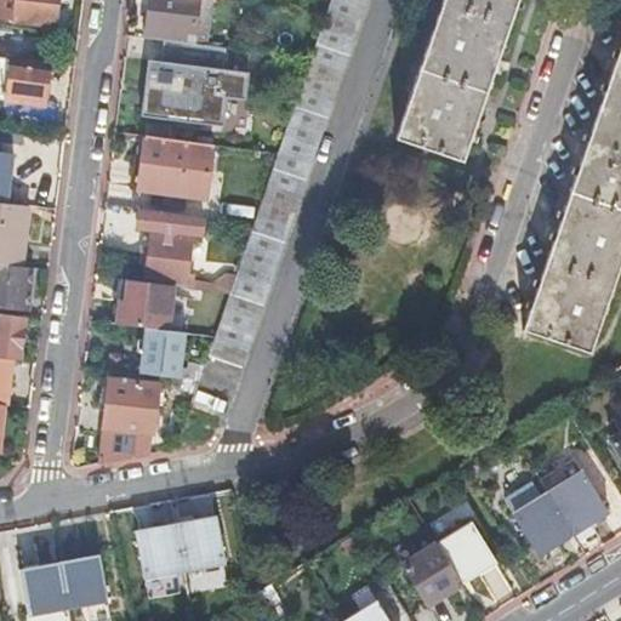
[(16,0),(15,21),(55,26),(57,0),(16,0)]
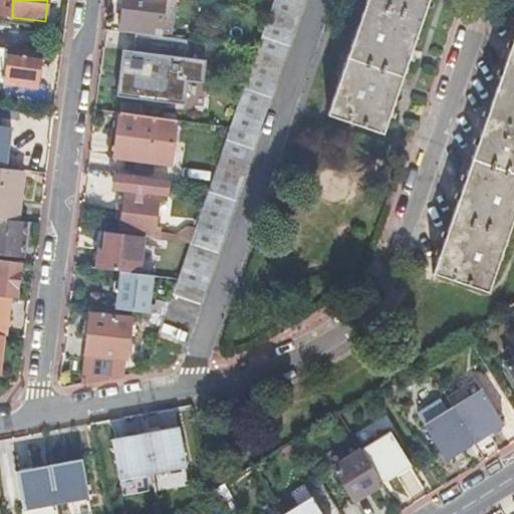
[(161,31),(164,0),(124,0),(121,26),(137,28),(137,33),(150,35),(151,30),(161,31)]
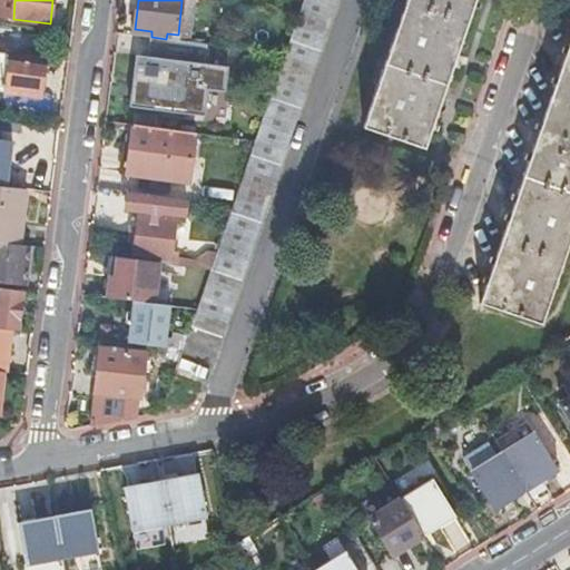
[(194,317),(189,330),(195,332),(197,328),(222,336),(337,0),(304,0),(216,253),(210,269),(197,308),(194,317)]
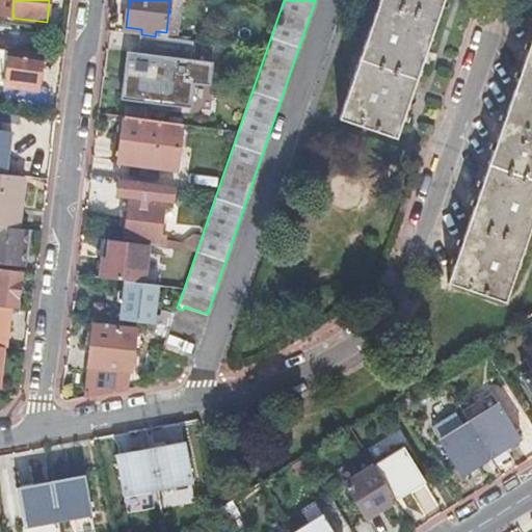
[(397,140),(445,0),(380,0),(340,121),(397,140)]
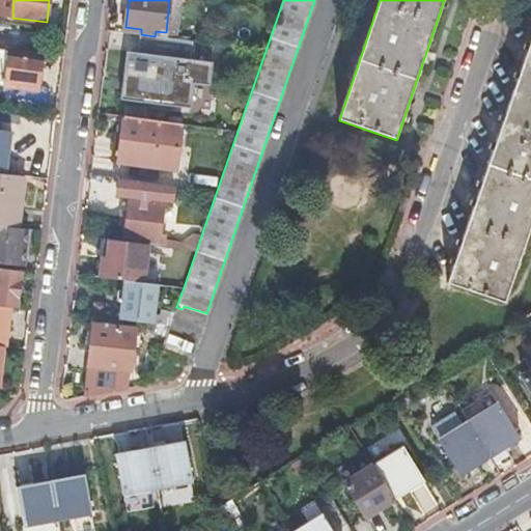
[(506,304),(530,229),(530,43),(448,284),(506,304)]
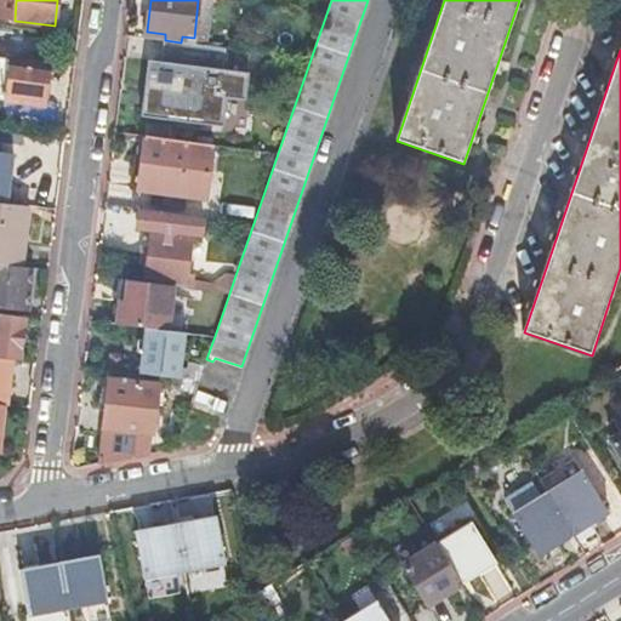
[(0,98),(44,104),(49,64),(9,60),(0,57),(0,98)]
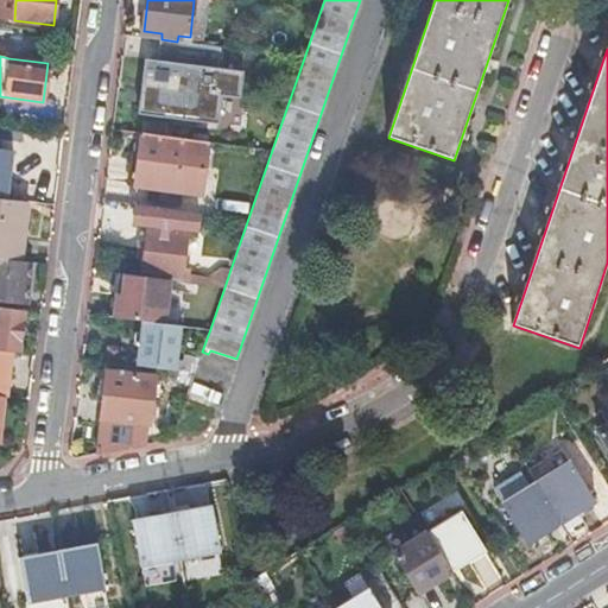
[(202,195),(209,141),(143,133),(139,152),(133,151),(130,185),(202,195)]
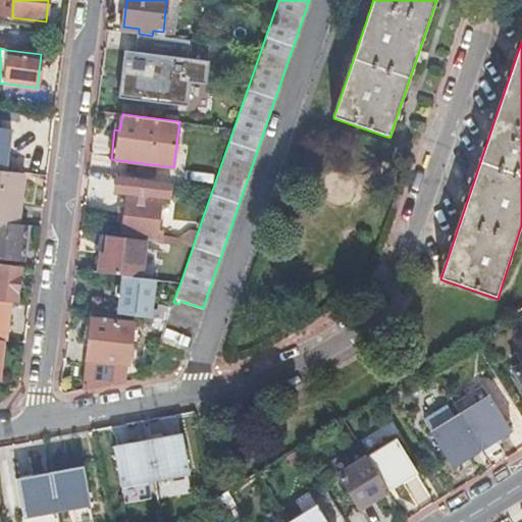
[(0,168),(3,144),(9,145),(11,128),(4,128),(6,116),(0,115),(0,168)]
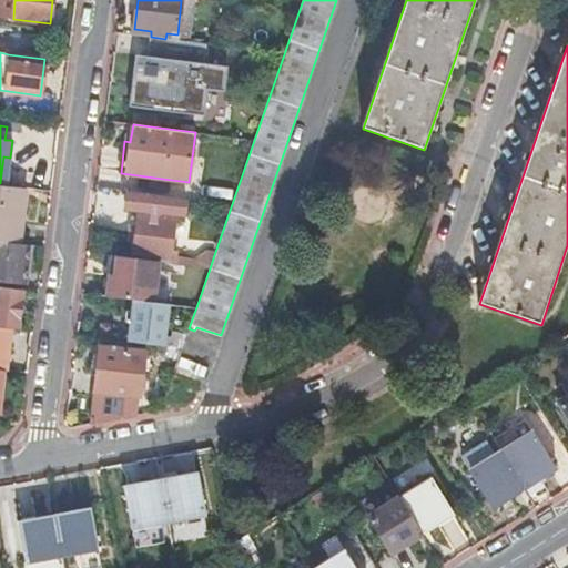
[(22,215),(24,189),(0,185),(0,242),(20,244),(20,242),(16,241),(18,214),(22,215)]
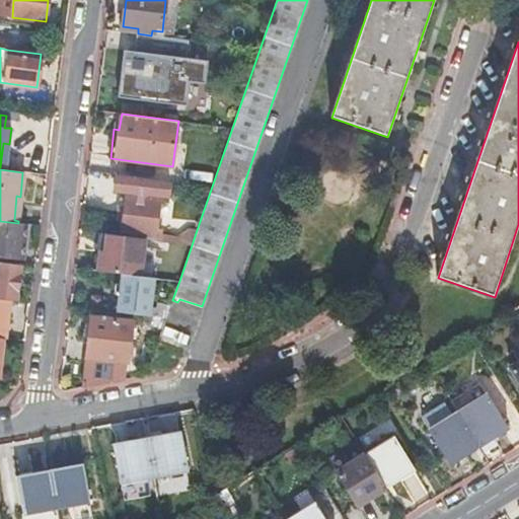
[(121,236),(145,239),(192,245),(197,230),(188,229),(179,236),(160,233),(160,229),(157,229),(158,213),(162,180),(129,175),(124,213),(118,212),(116,221),(123,222),(121,236)]
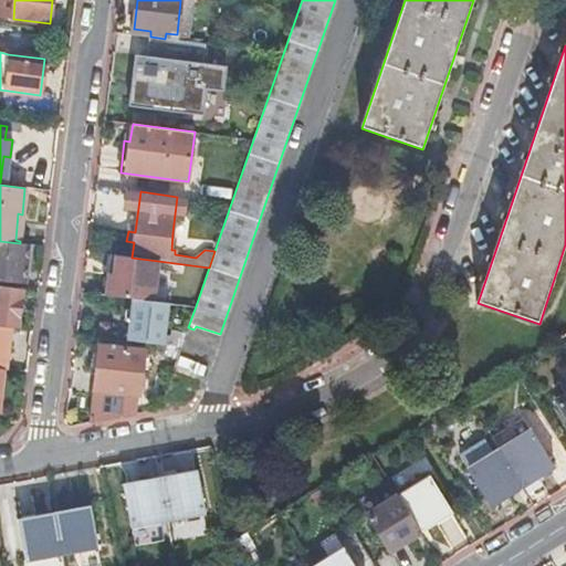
[(0,281),(27,283),(30,244),(20,243),(0,241),(0,281)]
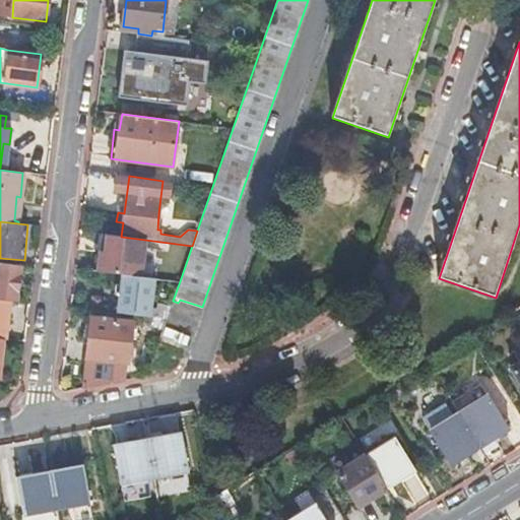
[(99,250),(96,271),(124,274),(140,276),(145,240),(121,237),(106,235),(104,251),(99,250)]
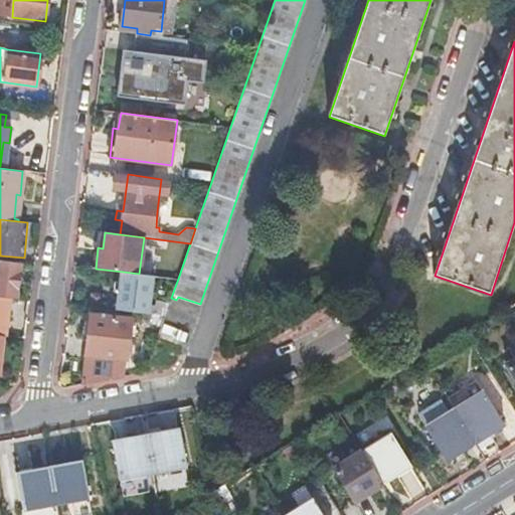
[(0,295),(15,297),(19,263),(0,260),(0,295)]
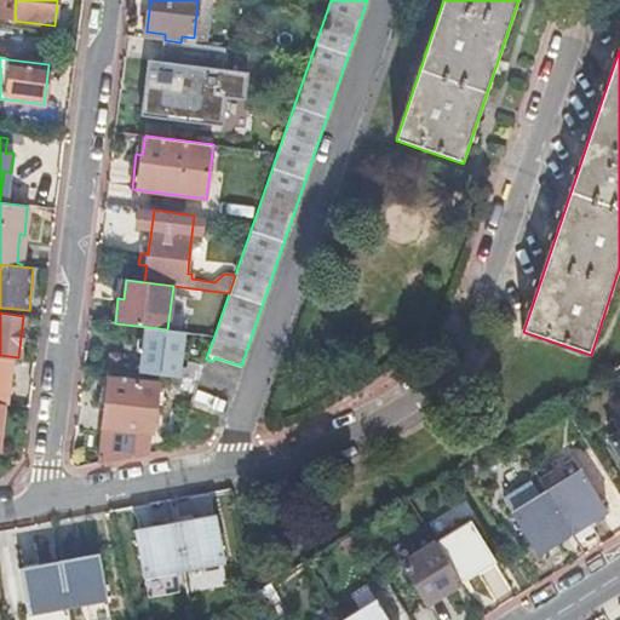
[(142,373),(158,375),(199,380),(204,366),(189,362),(188,369),(179,368),(183,340),(184,332),(167,329),(148,327),(145,345),(139,344),(137,354),(144,355),(142,373)]
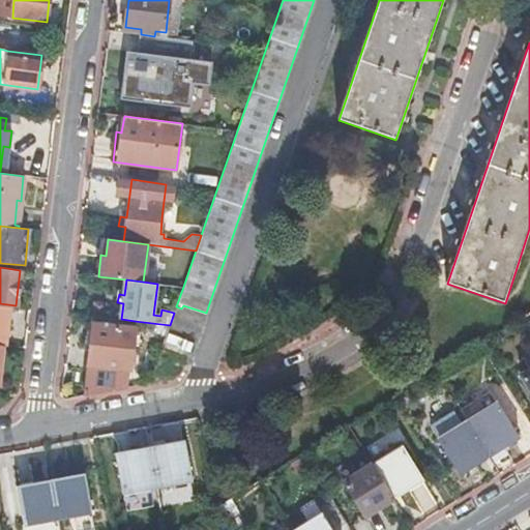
[(157,284),(156,291),(180,295),(183,287),(157,284)]
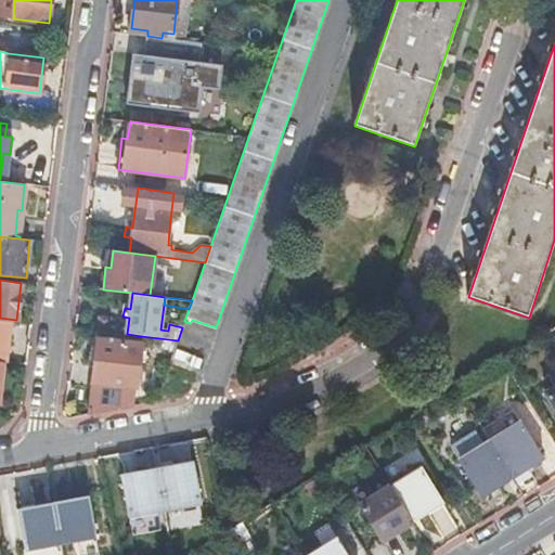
[(0,361),(3,362),(10,321),(0,320),(0,361)]
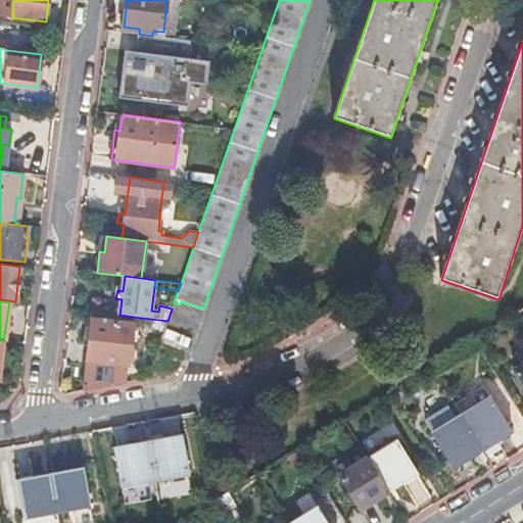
[(90,346),(86,390),(123,383),(124,364),(127,364),(133,317),(120,315),(93,312),(91,338),(87,337),(85,345),(90,346)]
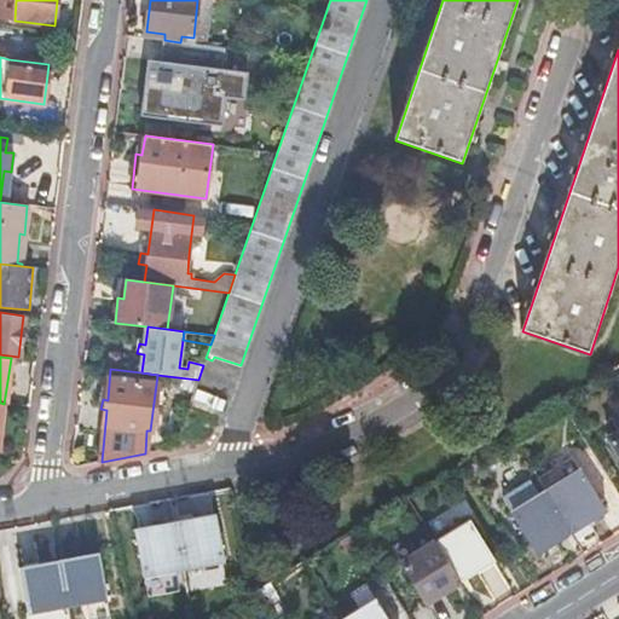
[(618,429),(608,437),(618,455),(618,429)]
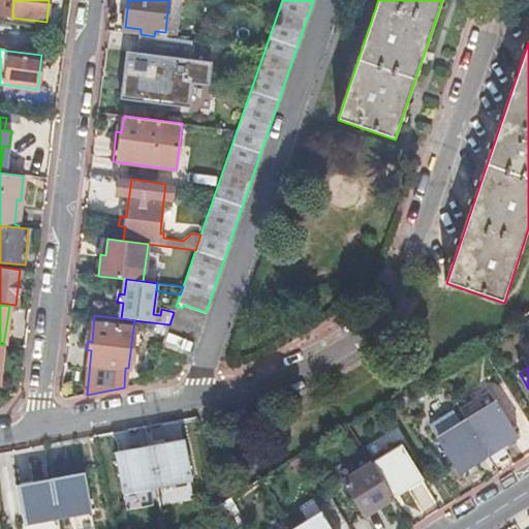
[(498,405),(470,423),(490,456),(519,438),(498,405)]
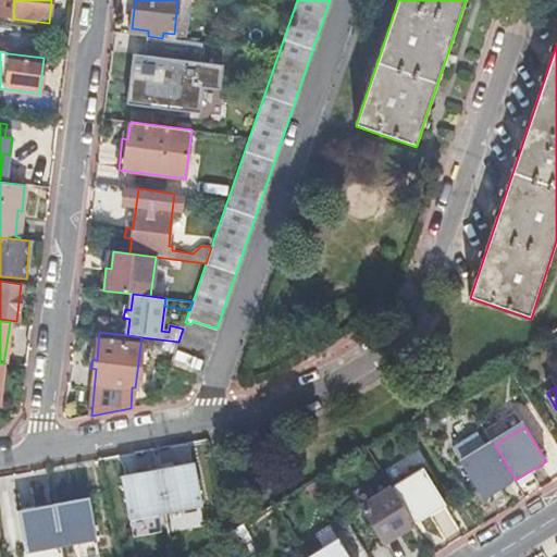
[(516,480),(495,445),(465,463),(485,498),(516,480)]
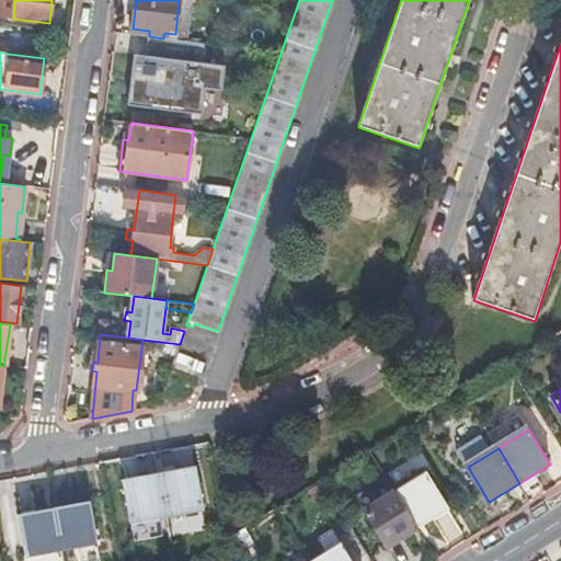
[(194,466),(159,472),(165,513),(202,506),(194,466)]
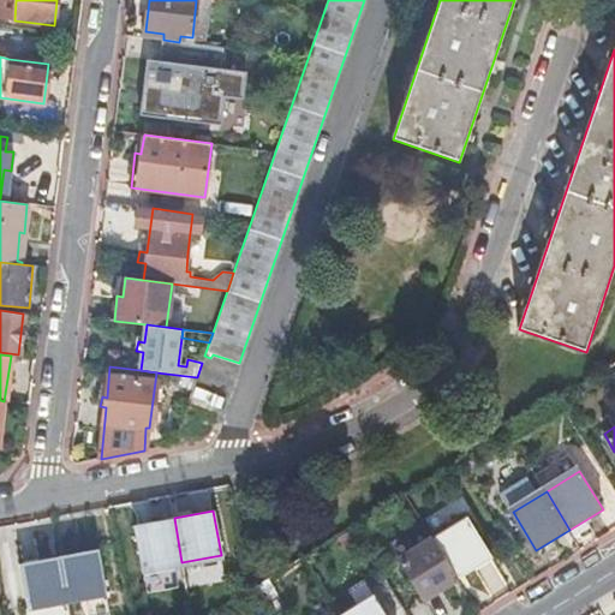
[(181,562),(174,518),(135,525),(143,571),(181,562)]
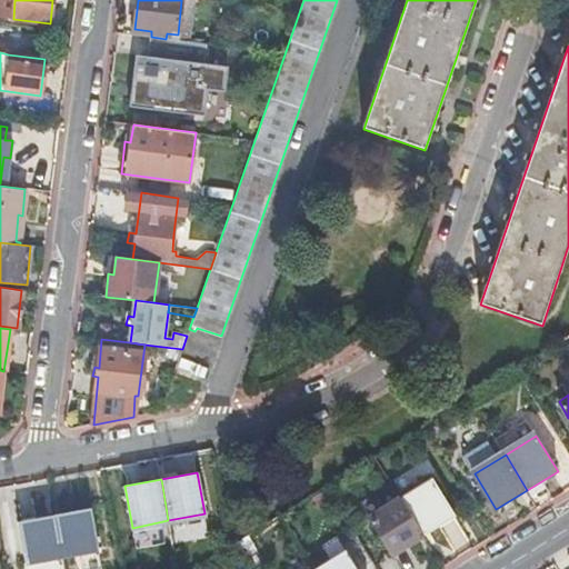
[(433,480),(402,500),(425,537),(456,517),(433,480)]
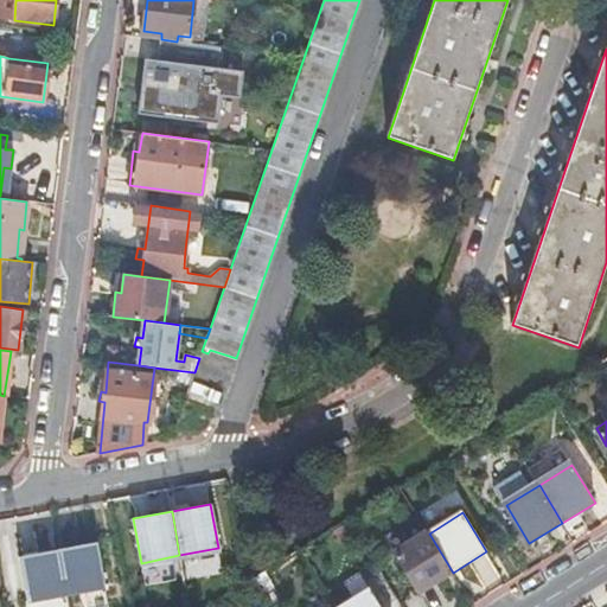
[(453,573),(429,534),(396,555),(420,593),(453,573)]
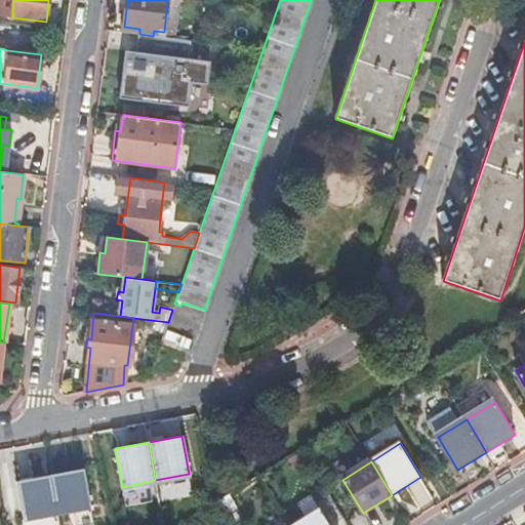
[(82,469),(49,475),(56,514),(90,509),(82,469)]
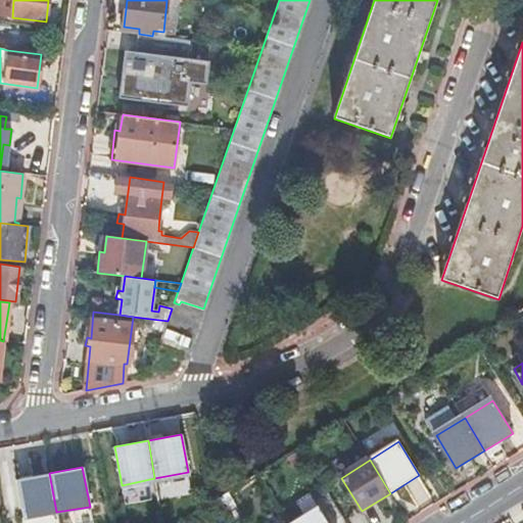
[(56,512),(49,473),(16,479),(24,518),(56,512)]
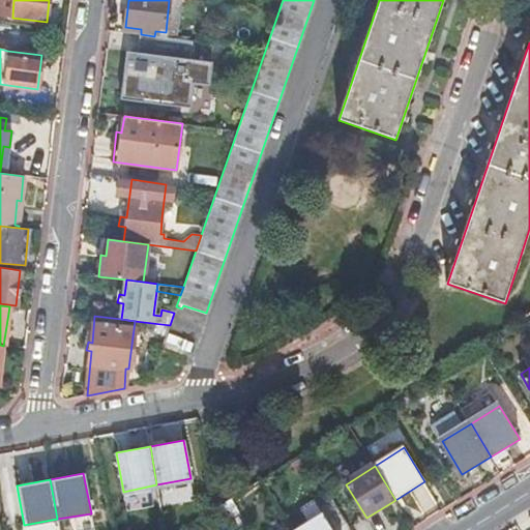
[(332,529),(324,514),(299,529),(332,529)]
